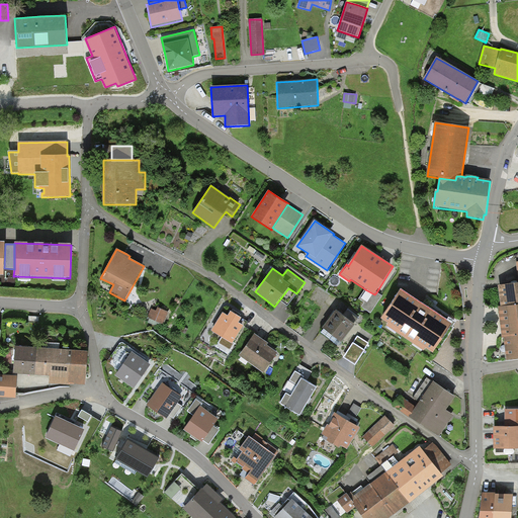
[(517,282),(514,283),(498,286),(501,308),(517,305),(517,282)]
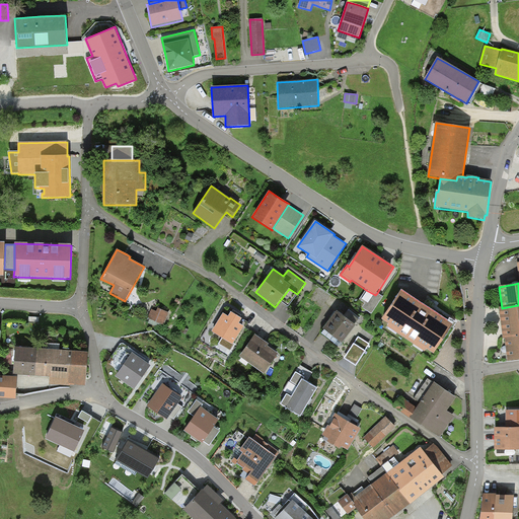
[(383,297),(377,293),(375,295),(366,290),(360,299),(365,303),(362,307),(371,314),(383,297)]
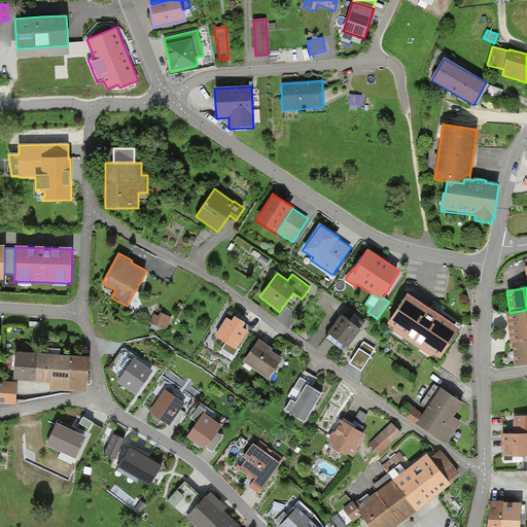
[(440,317),(407,295),(387,324),(394,329),(393,331),(431,357),(433,355),(441,359),(460,330),(440,317)]
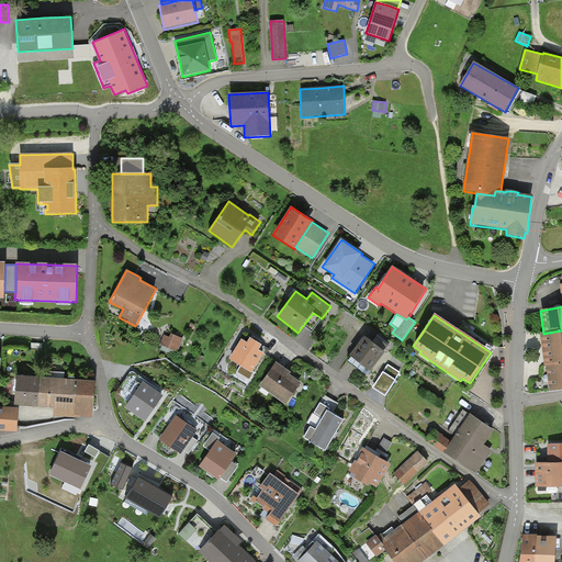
[(561,330),(543,334),(540,334),(544,367),(547,367),(550,391),(561,389),(561,330)]
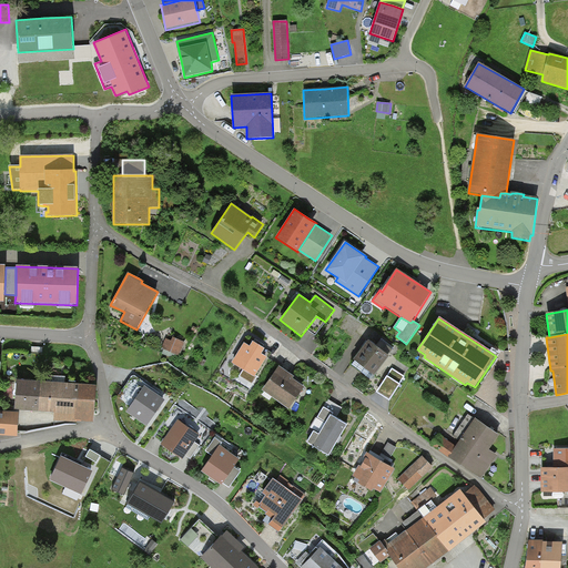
[(173,337),(172,341),(165,338),(161,350),(180,356),(185,342),(173,337)]
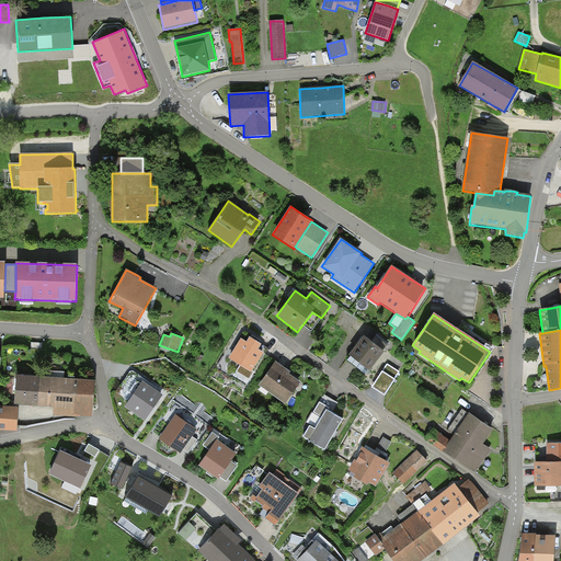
[(385,353),(364,338),(350,356),(370,373),(385,353)]
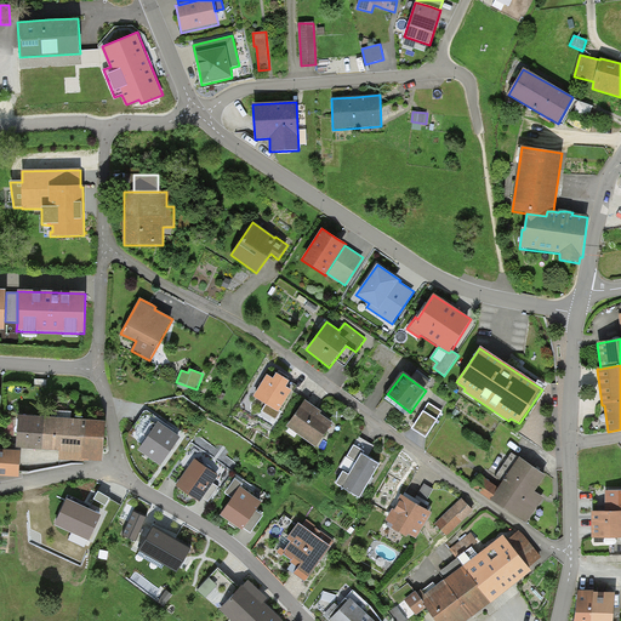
[(284,387),(266,376),(254,396),(279,412),(291,392),(284,387)]
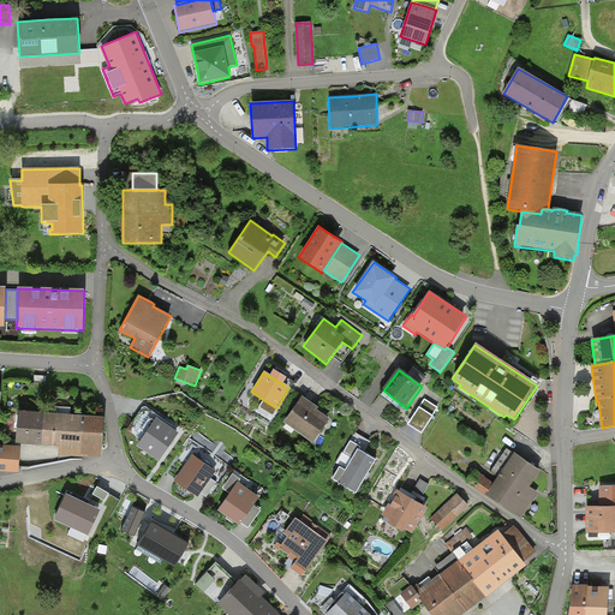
[(320,408),(302,396),(284,423),(312,443),(329,419),(317,411),(320,408)]
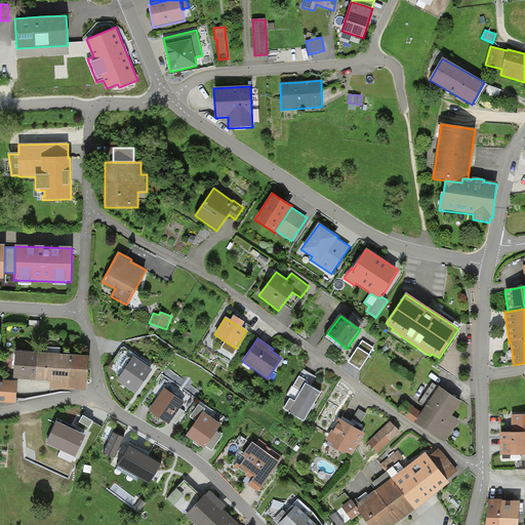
[(374,348),(362,340),(348,362),(360,370),(370,356),(369,355),(374,348)]
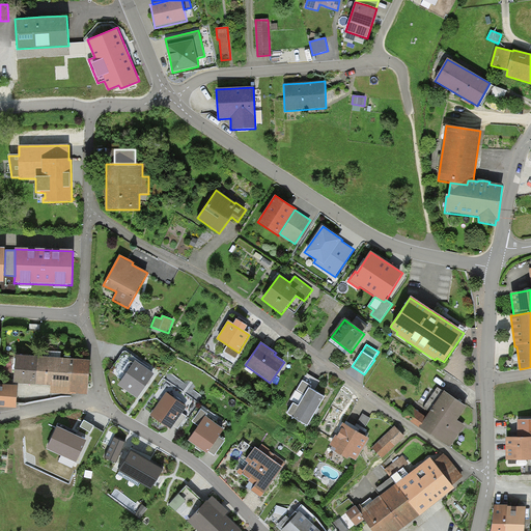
[(16,356),(14,384),(35,385),(37,358),(16,356)]
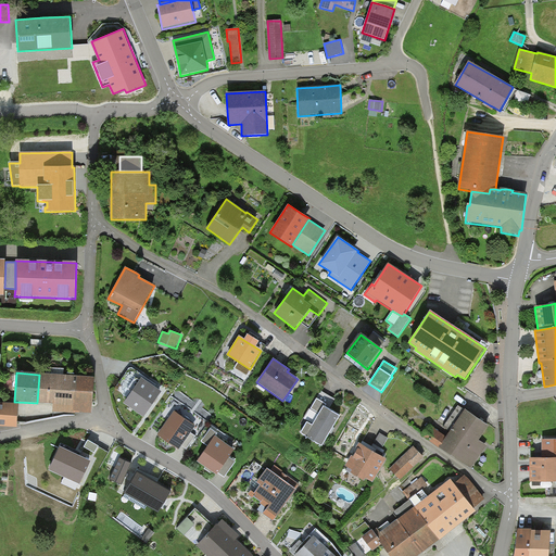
[(76,377),(39,375),(37,403),(53,404),(52,413),(73,414),(73,413),(76,377)]
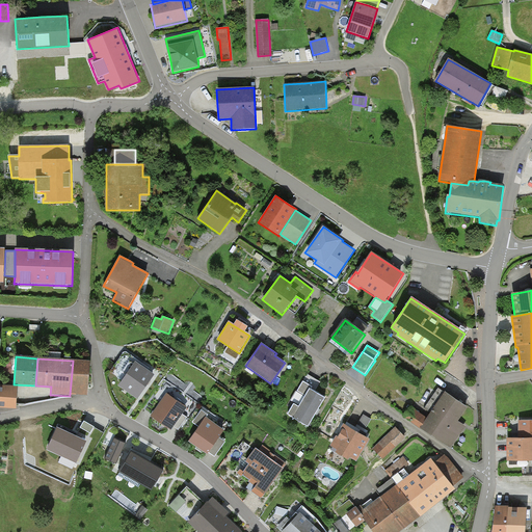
[(90,362),(73,361),(70,395),(87,396),(90,362)]
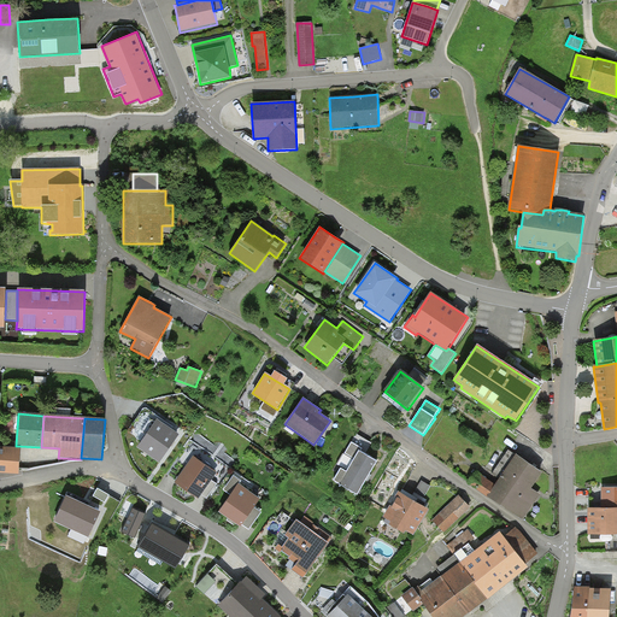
[(157,419),(136,448),(159,464),(180,435),(157,419)]
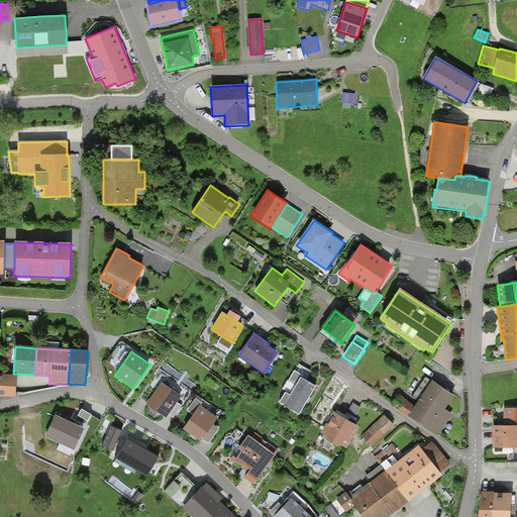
[(304,376),(295,371),(289,380),(297,385),(301,378),(302,379),(304,376)]
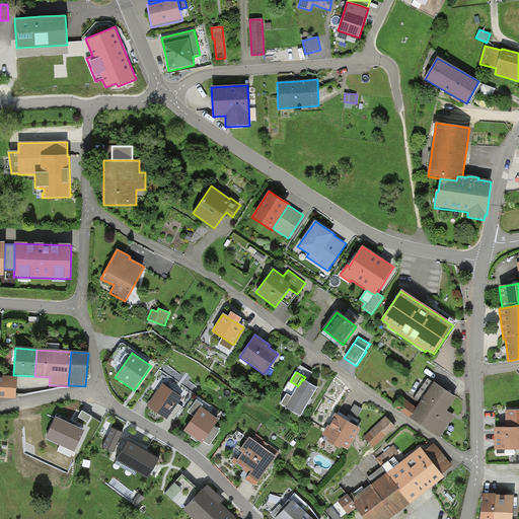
[(17,377),(0,376),(0,397),(16,398),(17,377)]
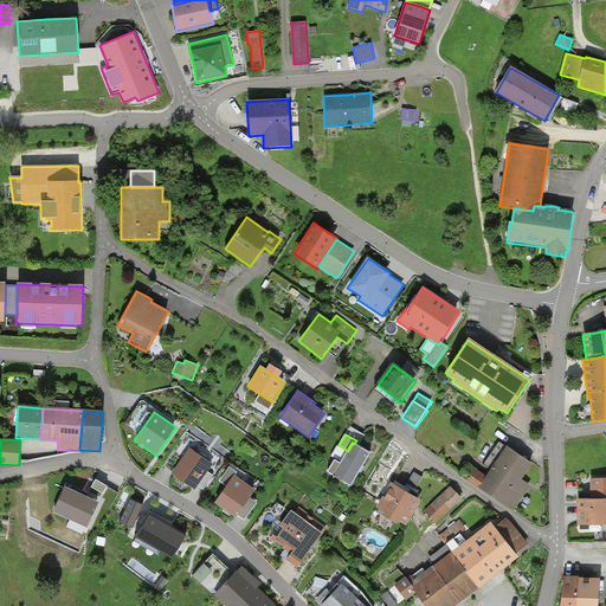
[(354,444),(353,443),(348,451),(340,464),(335,461),(328,472),(350,487),(362,469),(371,453),(354,444)]
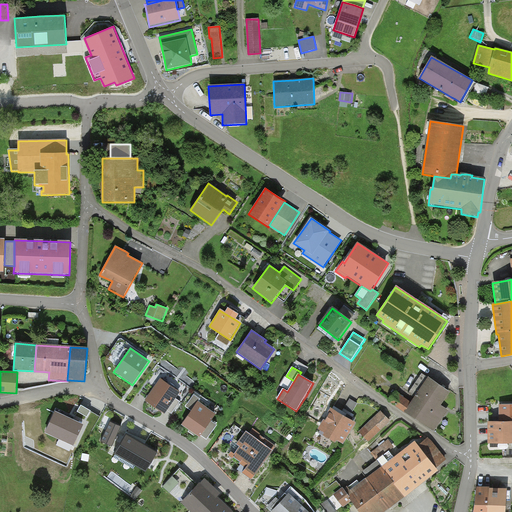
[(450,392),(428,377),(411,402),(404,412),(434,432),(448,411),(441,406),(442,405),(450,392)]
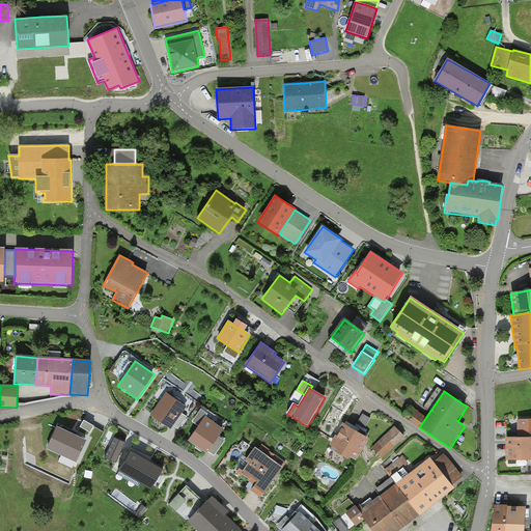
[(187,407),(166,392),(150,416),(170,429),(173,426),(182,414),(187,407)]
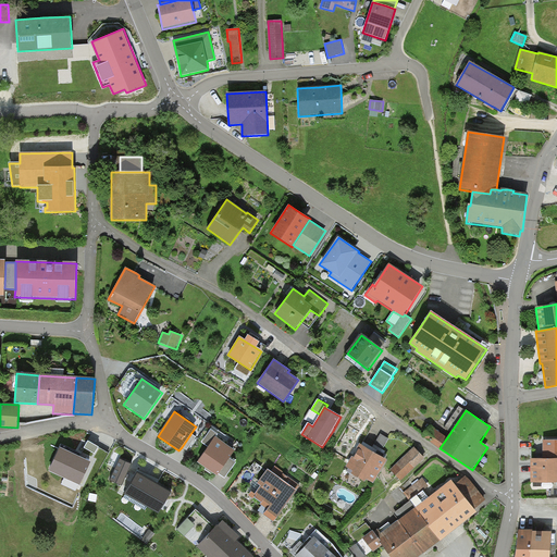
[(440,448),(447,437),(430,425),(422,436),(440,448)]
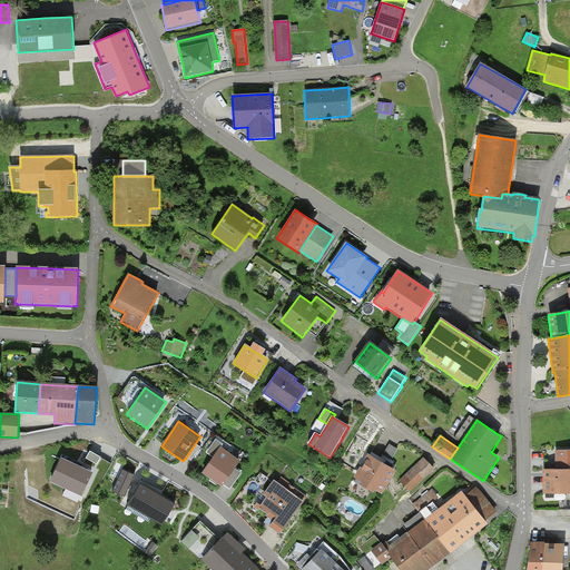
[(206,451),(214,457),(220,446),(224,443),(216,438),(206,451)]
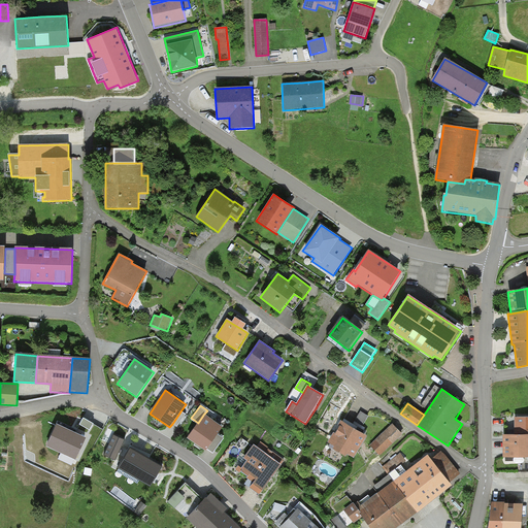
[(186,415),(180,411),(172,424),(177,427),(186,415)]
